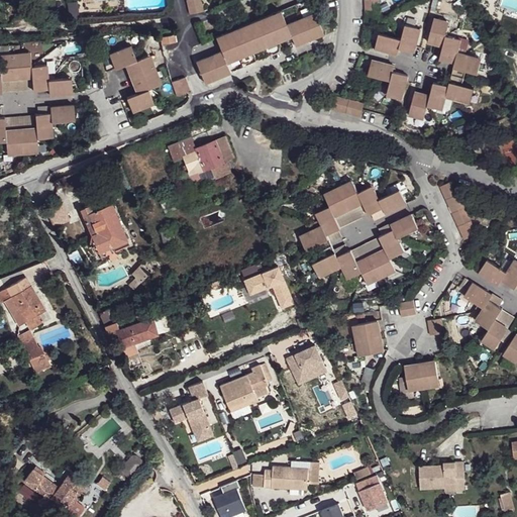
[(186,0),(190,14),(204,10),(201,0),(186,0)]
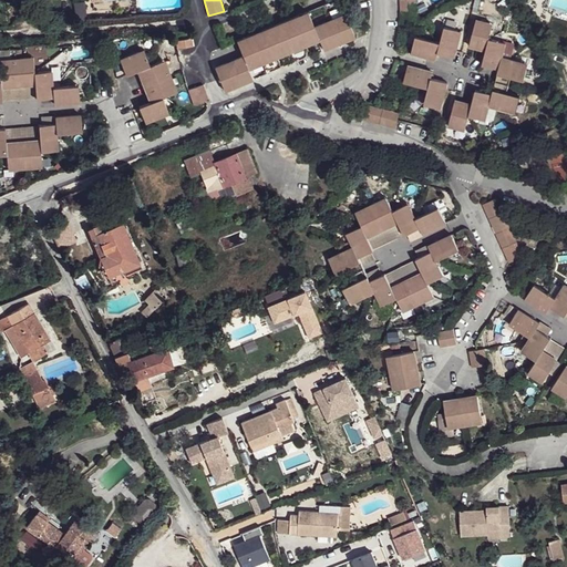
[(399,0),(400,17),(413,17),(412,0),(399,0)]
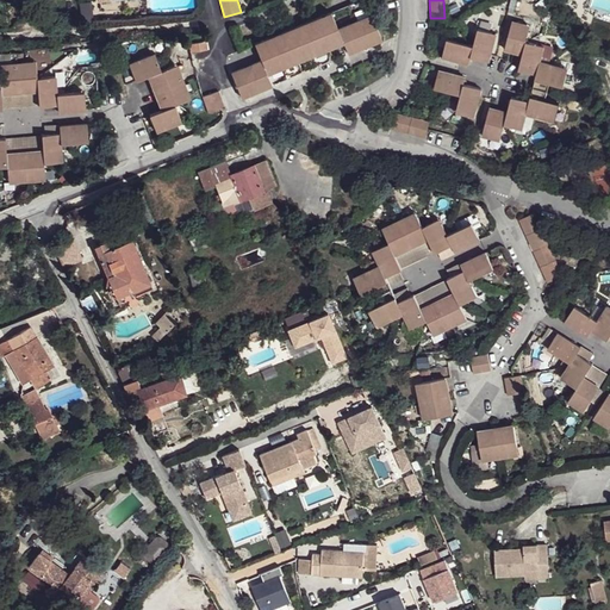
[(329,11),(254,43),(261,58),(267,74),(343,42),(336,27),(329,11)]
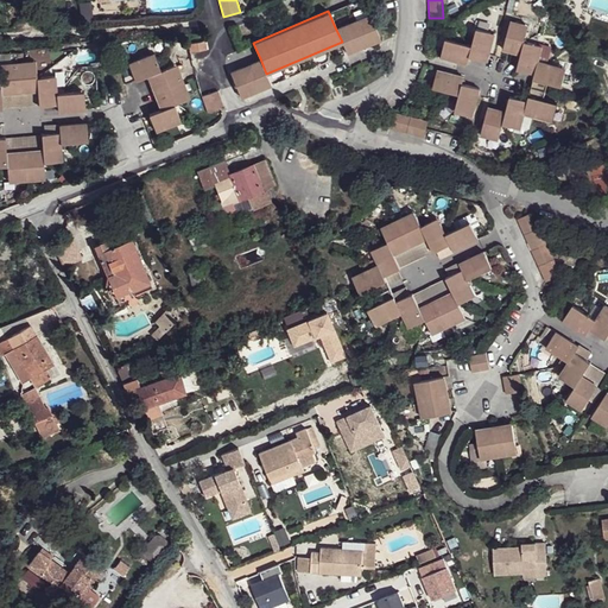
[(342,42),(347,54),(381,39),(369,12),(335,27),(342,42)]
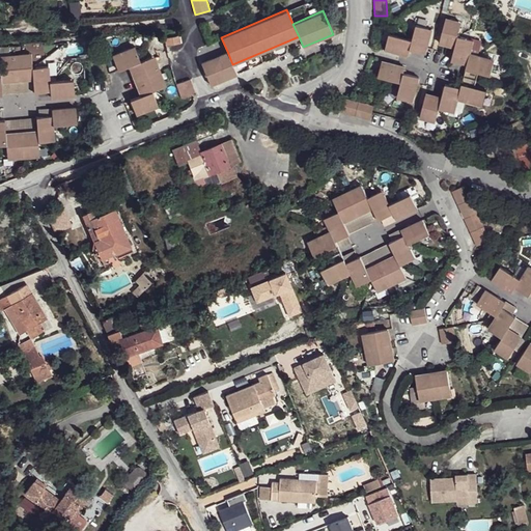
[(426,87),(418,112),(431,117),(437,103),(452,108),(456,98),(481,106),(485,90),(475,87),(479,74),(491,78),(496,63),(471,55),(476,39),(462,34),(465,24),(449,19),(441,45),(455,50),(451,62),(467,67),(460,84),(445,79),(441,91),(426,87)]
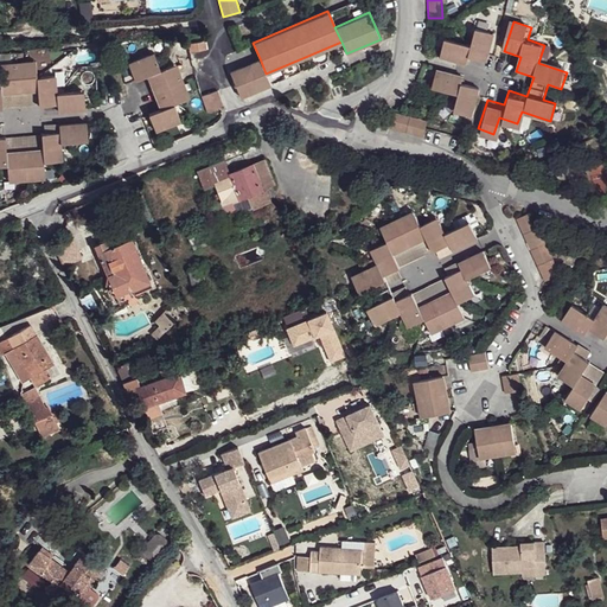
[(445,34),(440,51),(467,61),(470,55),(485,61),(494,33),(478,27),(473,44),(445,34)]
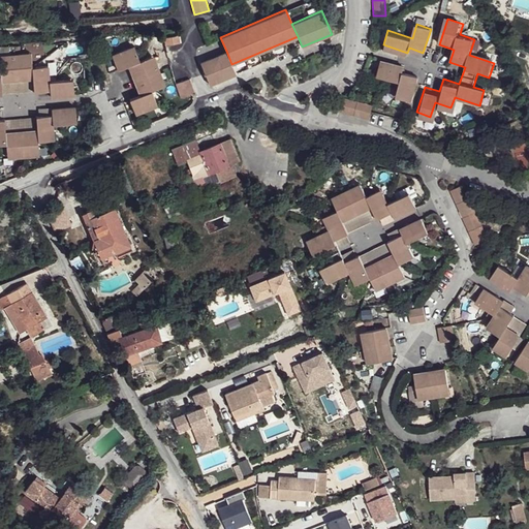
[(181,38),(179,32),(166,36),(167,41),(181,38)]
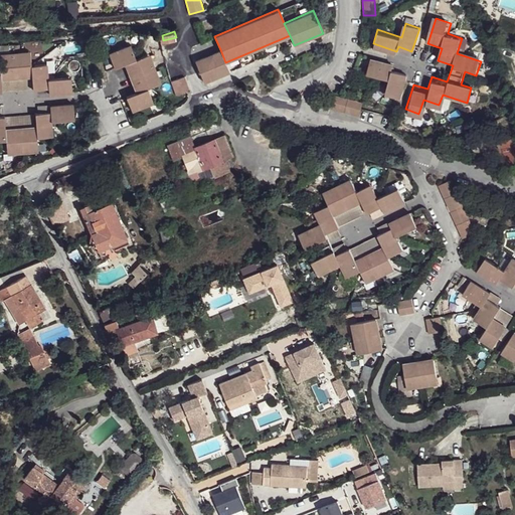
[(178,43),(176,37),(163,40),(165,46),(178,43)]
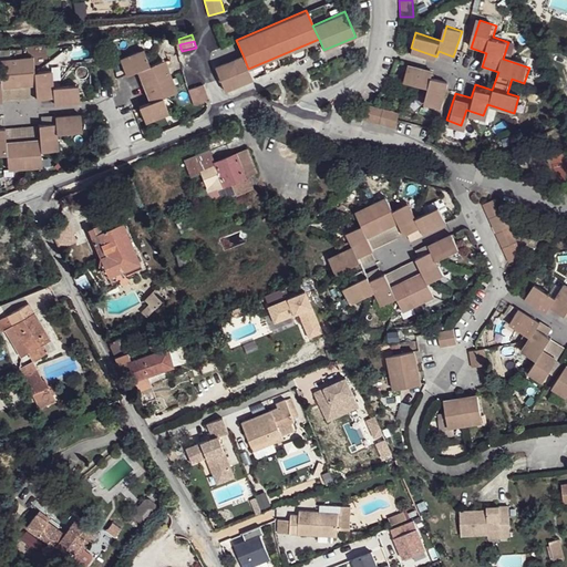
[(177,90),(165,61),(150,66),(144,52),(120,62),(126,78),(138,72),(152,102),(140,106),(146,122),(168,112),(163,96),(177,90)]
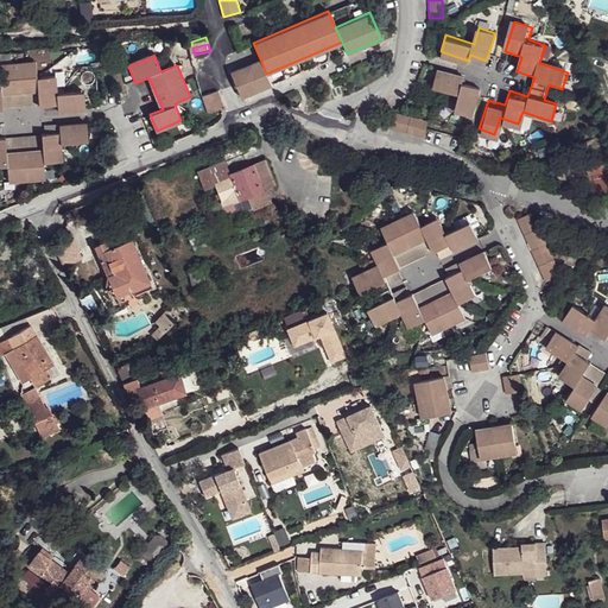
[(230,70),(242,96),(271,84),(266,74),(260,58),(230,70)]
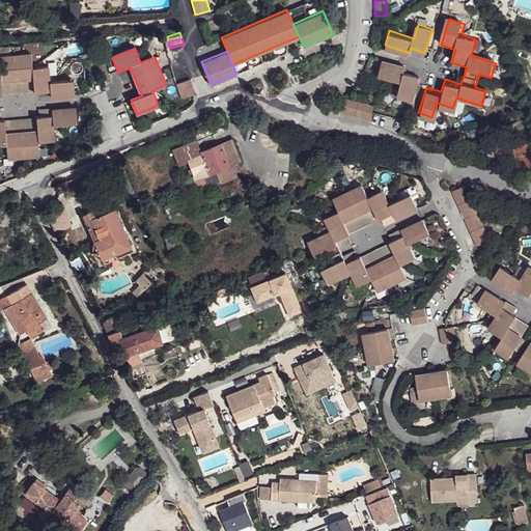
[(78,96),(77,82),(52,84),(51,70),(35,70),(34,55),(2,58),(3,72),(0,72),(0,146),(10,146),(12,159),(43,157),(43,143),(57,142),(56,128),(80,124),(79,111),(54,112),(55,116),(39,117),(40,130),(9,133),(7,120),(0,119),(0,100),(6,100),(5,85),(36,81),(38,95),(53,94),(53,99),(78,96)]
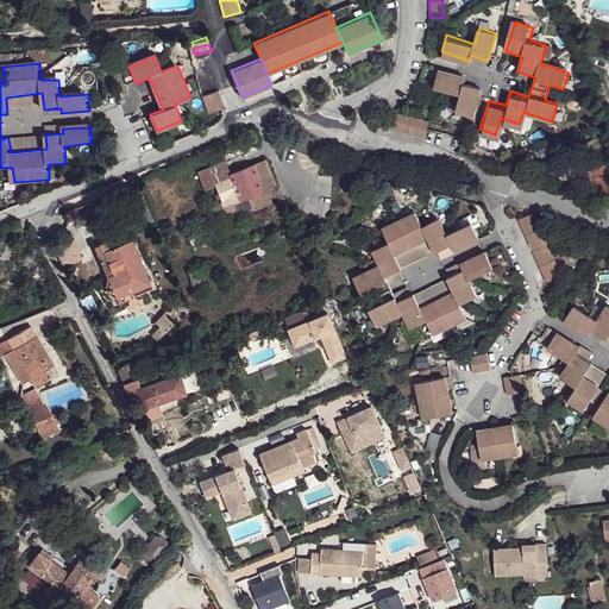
[(438,66),(433,82),(458,90),(453,106),(470,111),(478,83),(464,79),(465,74),(438,66)]
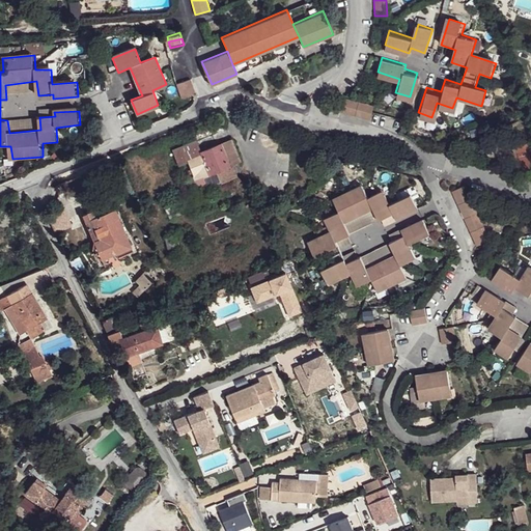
[(193,82),(191,76),(178,80),(180,86),(193,82)]
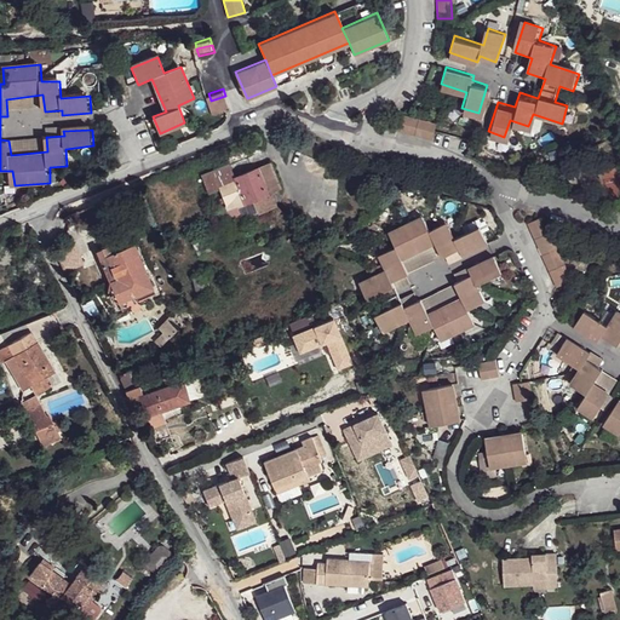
[(228,102),(225,96),(211,101),(213,107),(228,102)]
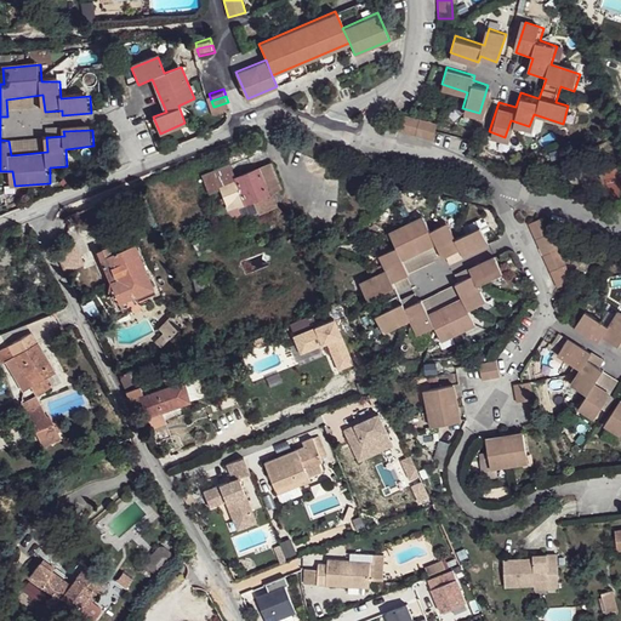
[(399,109),(393,124),(402,127),(408,112),(399,109)]
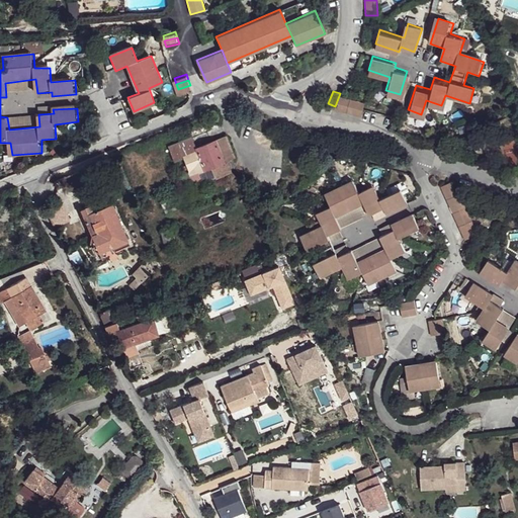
[(340,93),(335,106),(342,108),(347,95),(340,93)]
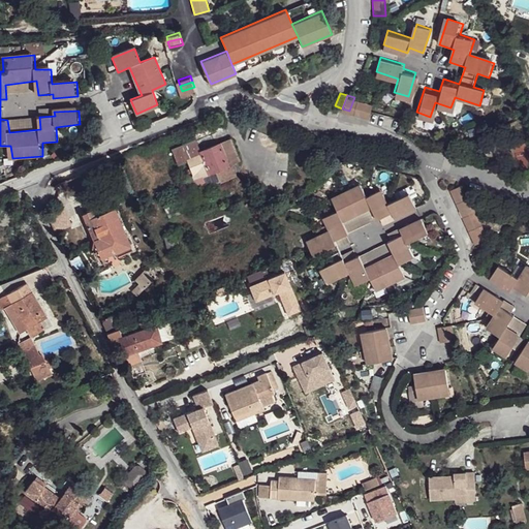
[(354,97),(349,111),(354,113),(361,99),(354,97)]
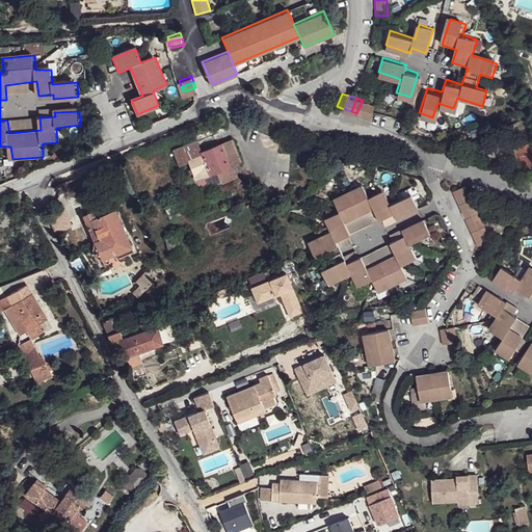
[(363,100),(356,113),(364,115),(369,102),(363,100)]
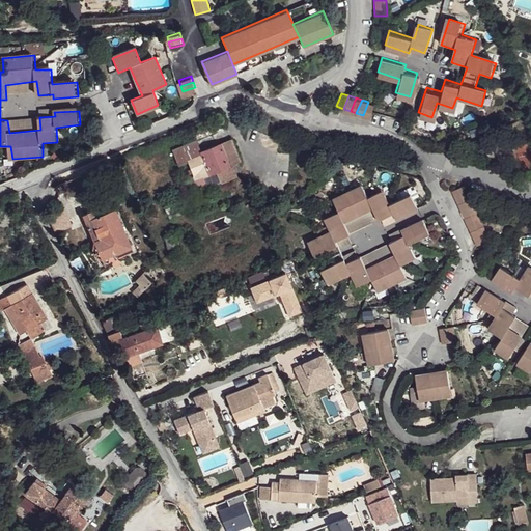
[(368,102),(363,115),(369,117),(373,104),(368,102)]
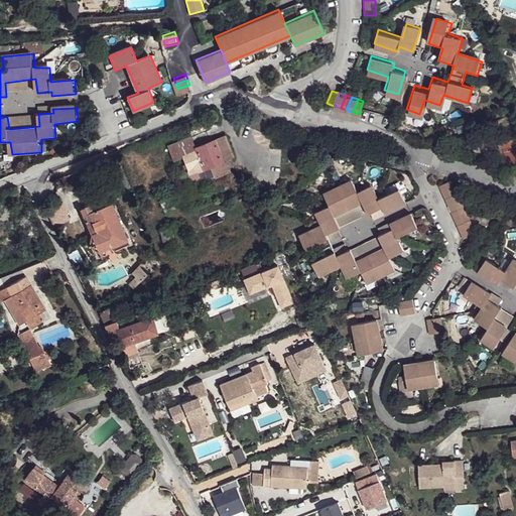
[(363,101),(359,114),(365,116),(370,103),(363,101)]
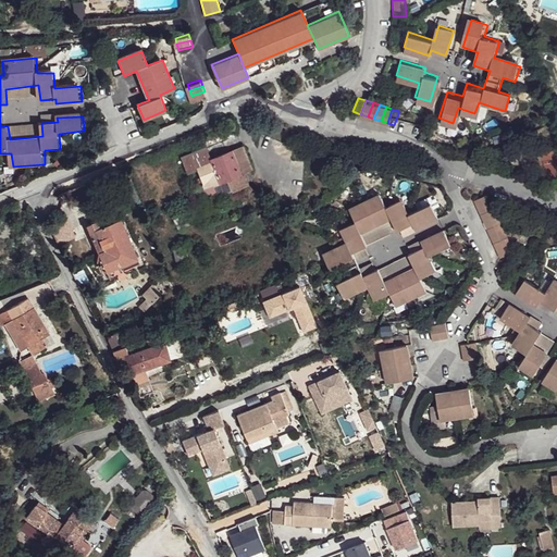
[(415,119),(411,133),(418,135),(422,121),(415,119)]
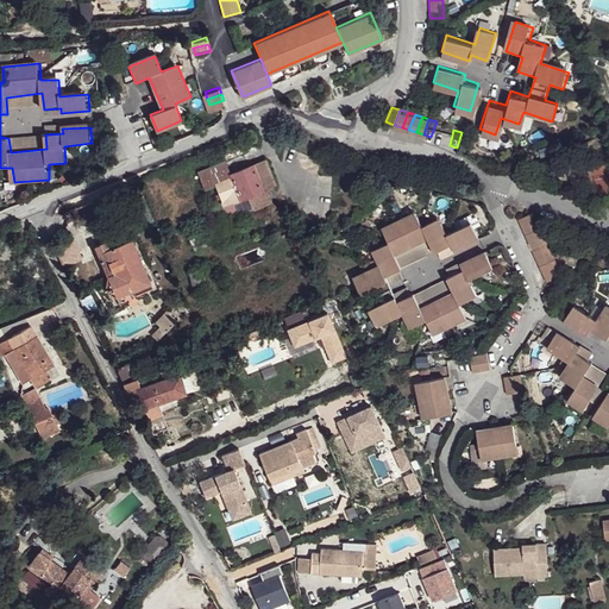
[(462,132),(457,148),(465,150),(470,136),(462,132)]
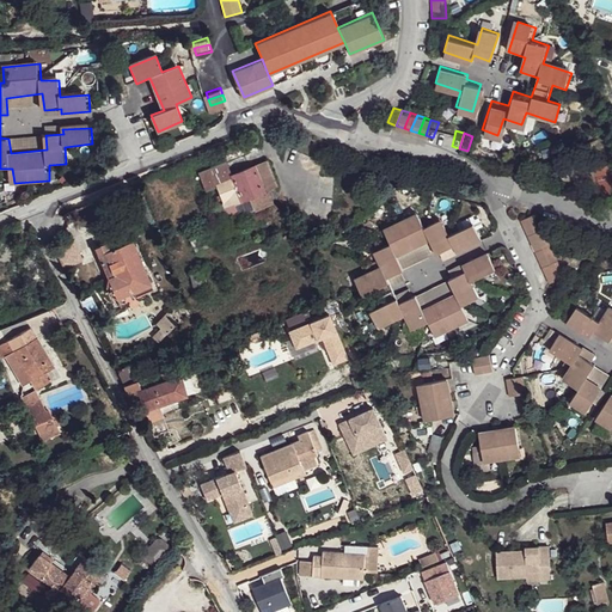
[(203,191),(216,187),(224,207),(252,196),(255,204),(268,200),(264,190),(277,185),(268,161),(232,175),(227,161),(197,171),(203,191)]
